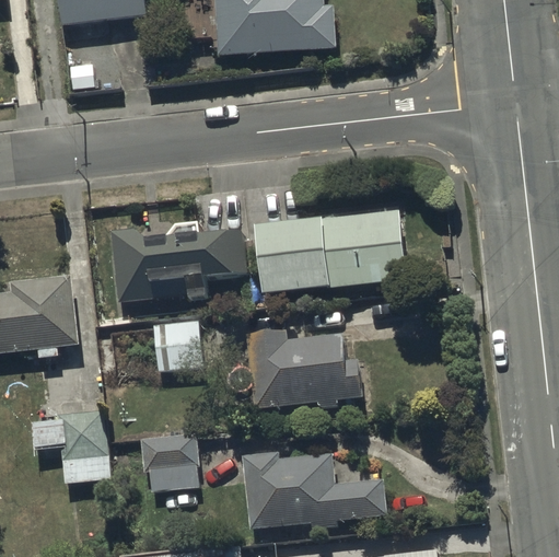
[(62,0),(65,24),(150,16),(148,0),(62,0)]
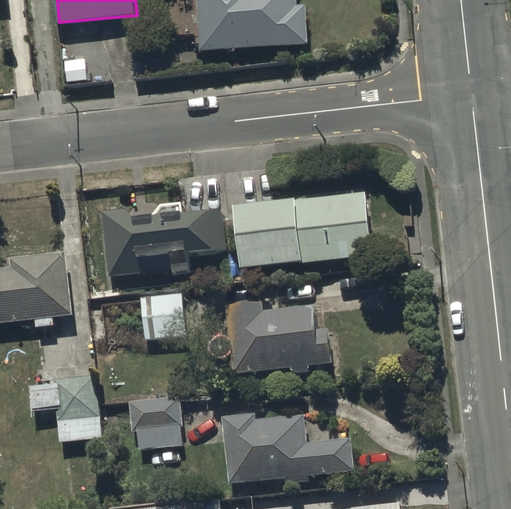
[(201,0),(203,48),(310,44),(309,4),(299,4),(299,0),(201,0)]
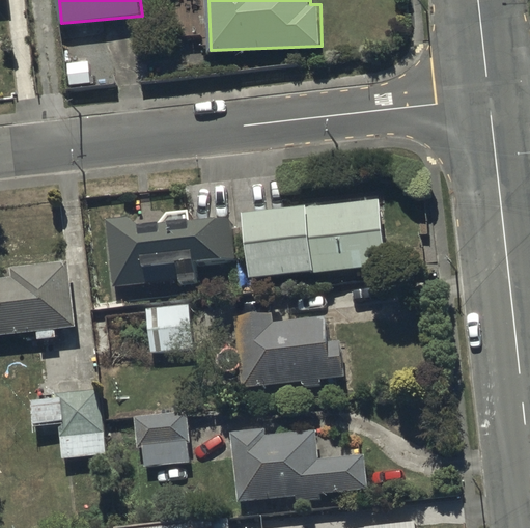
[(288,196),(289,209),(287,210),(245,213),(250,279),(385,265),(380,205),(379,188),(288,196)]
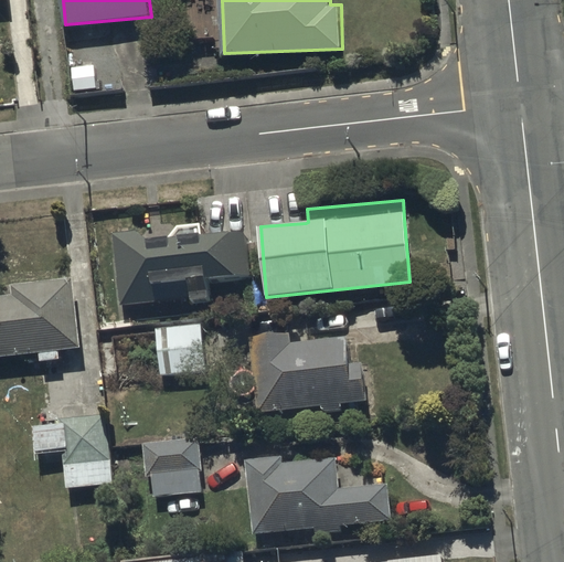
[(246,276),(242,232),(201,234),(201,224),(178,225),(167,237),(146,239),(137,230),(112,232),(117,303),(189,296),(189,299),(208,298),(206,279),(246,276)]
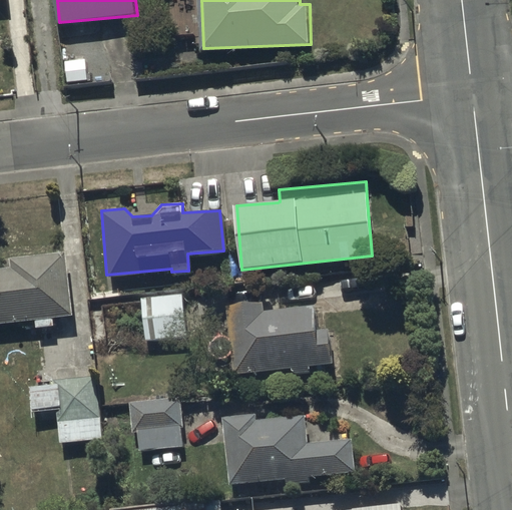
[(0,322),(34,319),(35,327),(53,325),(52,316),(71,314),(64,252),(9,259),(10,267),(0,268),(0,322)]
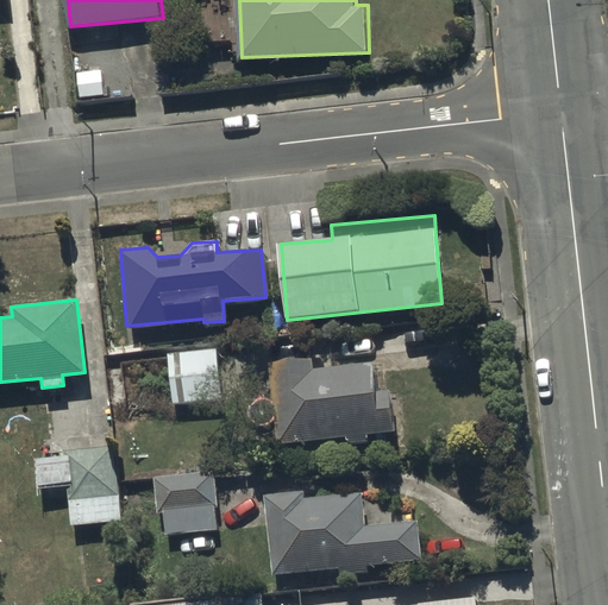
[(221,346),(165,352),(170,401),(226,395),(221,346)]
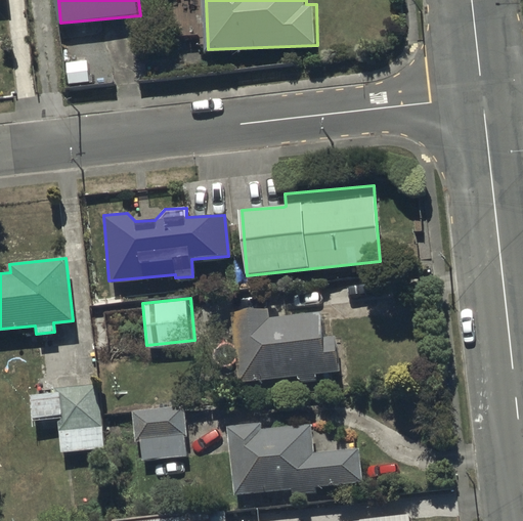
[(237,382),(297,376),(297,381),(316,379),(315,375),(337,373),(334,335),(320,336),(318,312),(267,317),(266,308),(230,312),(237,382)]
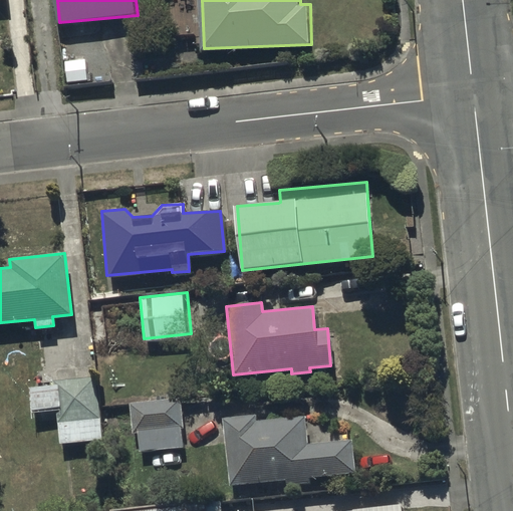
[(31,418),(56,415),(59,443),(100,439),(93,374),(52,379),(53,384),(28,387),(31,418)]
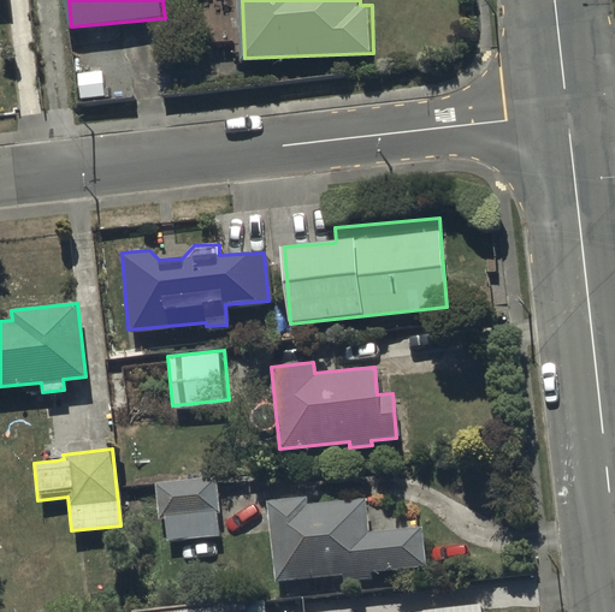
[(218,534),(213,475),(154,479),(157,516),(164,516),(165,538),(218,534)]
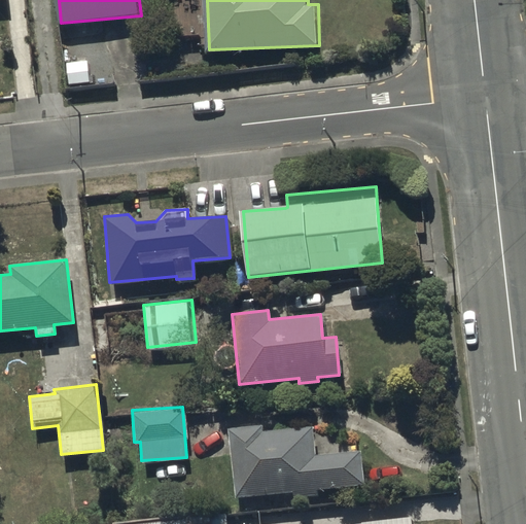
[(267,426),(233,428),(239,496),(367,486),(364,450),(319,454),(317,426),(267,430),(267,426)]
